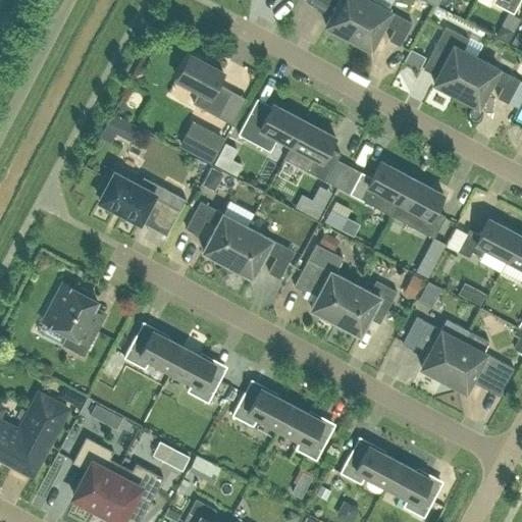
[(348,36),(366,0),(306,0),(306,1),(316,6),(319,2),(332,9),(325,23),(348,36)]
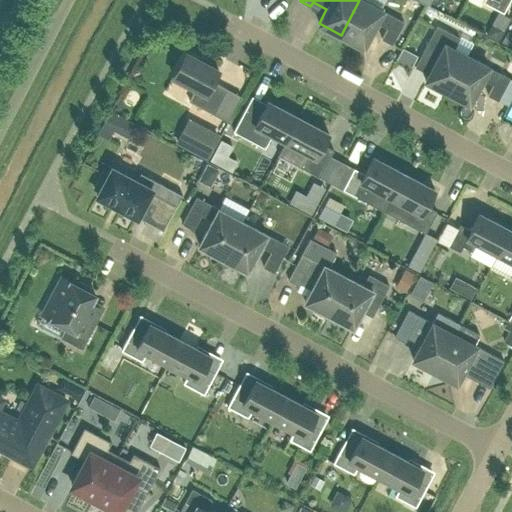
[(363,0),(359,0),(341,35),(363,47),(376,22),(387,27),(381,38),(391,43),(403,21),(382,10),(363,0)]
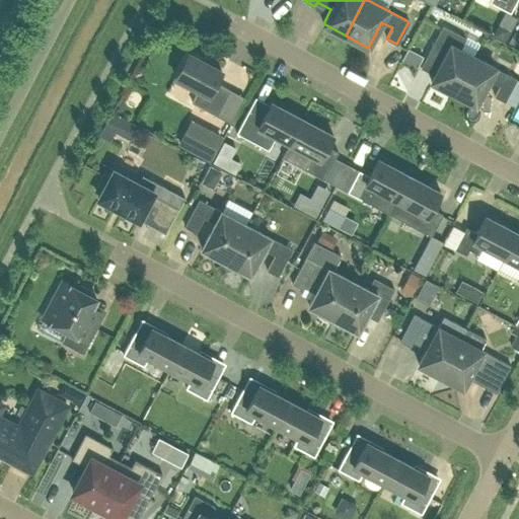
[(489,0),(489,1),(510,12),(516,0),(489,0)]
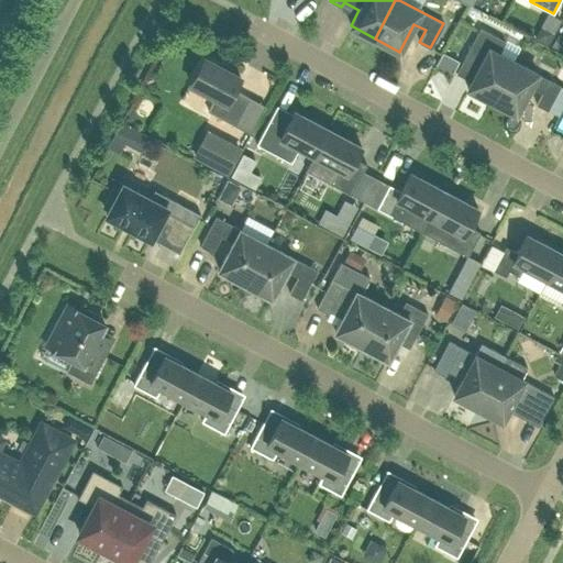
[(547,44),(552,31),(540,25),(533,37),(547,44)]
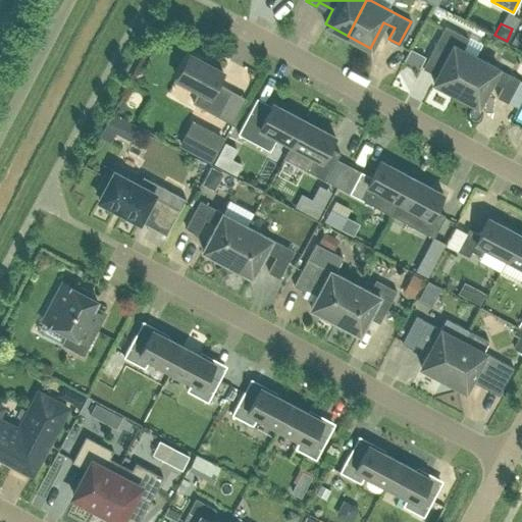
[(456,93),(475,56),(462,49),(468,38),(445,25),(430,52),(445,60),(432,82),(456,93)]
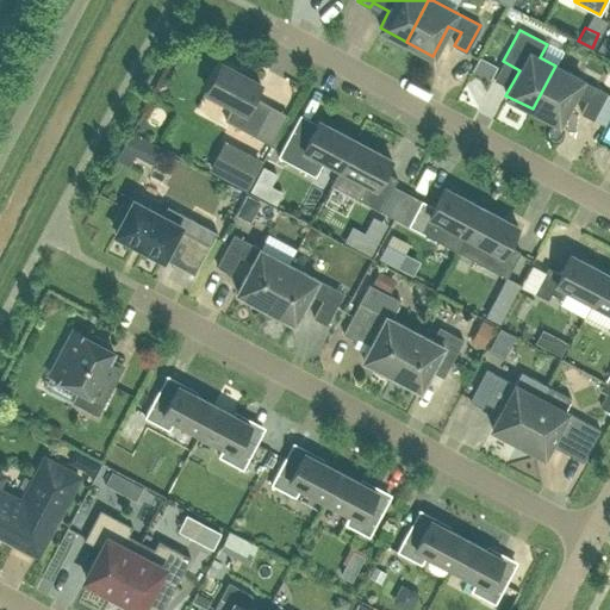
[(609,38),(604,35),(597,50),(607,55),(609,47),(609,38)]
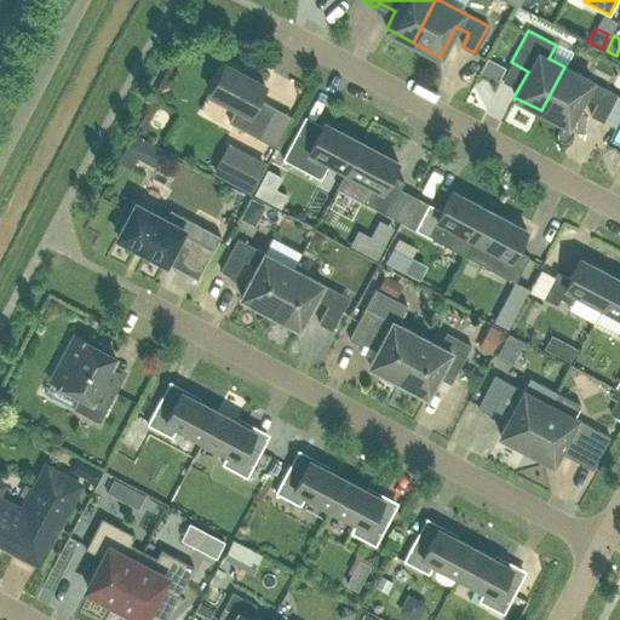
[(498,80),(505,67),(486,57),(478,70),(498,80)]
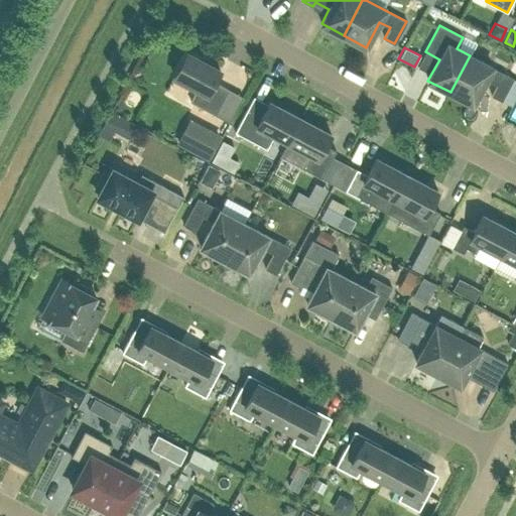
[(215,114),(228,89),(214,82),(220,71),(186,52),(173,76),(197,89),(190,101),(215,114)]
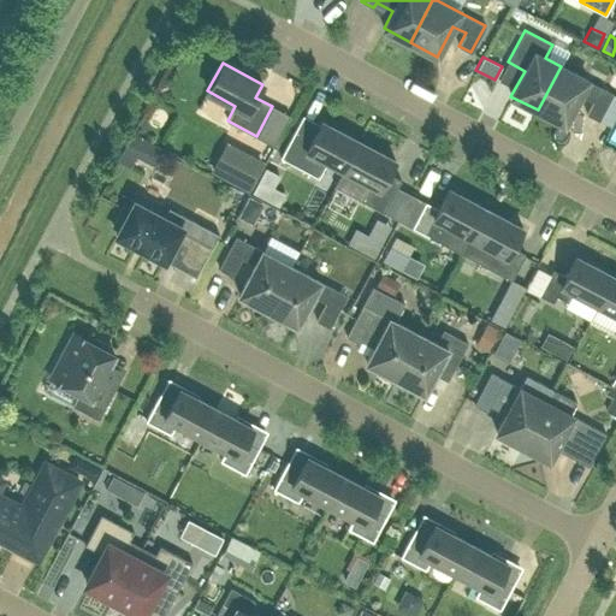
[(561,66),(538,110),(564,124),(580,94),(593,100),(586,113),(598,120),(612,94),(587,80),(561,66)]
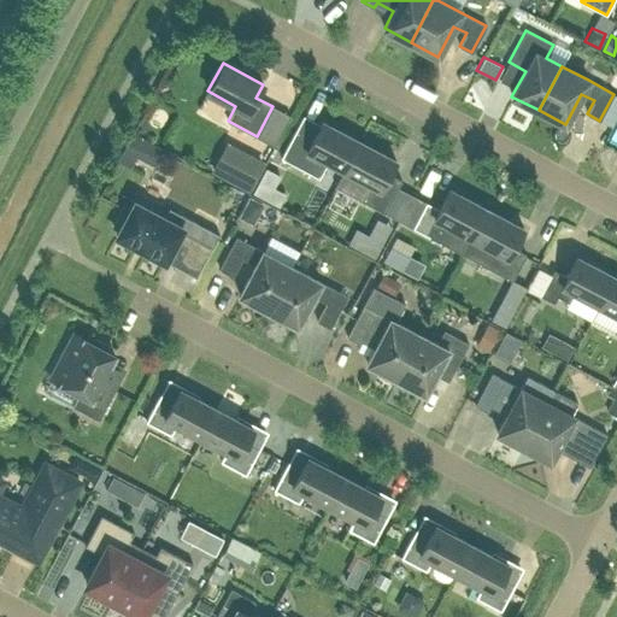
[(344,169),(358,141),(322,121),(311,140),(294,131),(281,157),(318,177),(328,162),(344,169)]
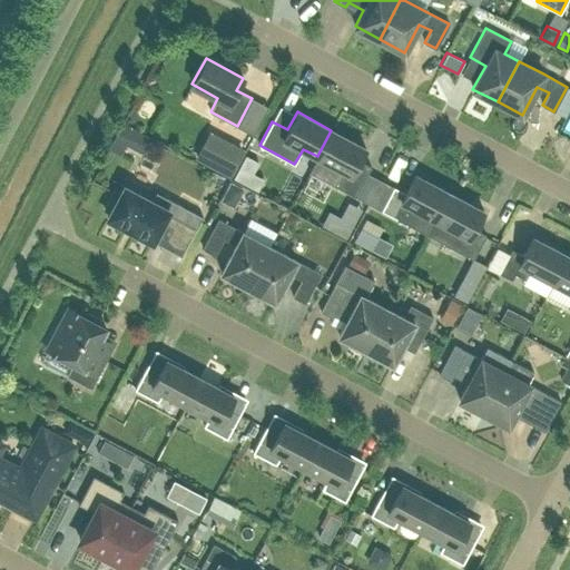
[(108,149),(120,156),(134,130),(121,124),(108,149)]
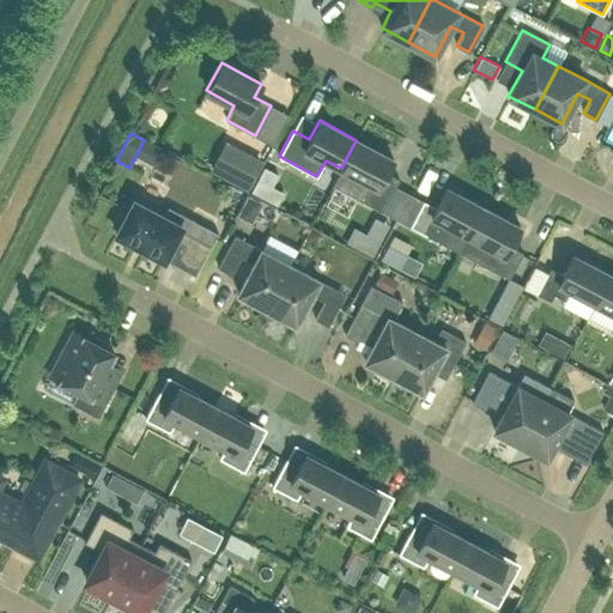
[(393,159),(356,140),(341,168),(332,184),(382,211),(399,178),(386,173),(393,159)]
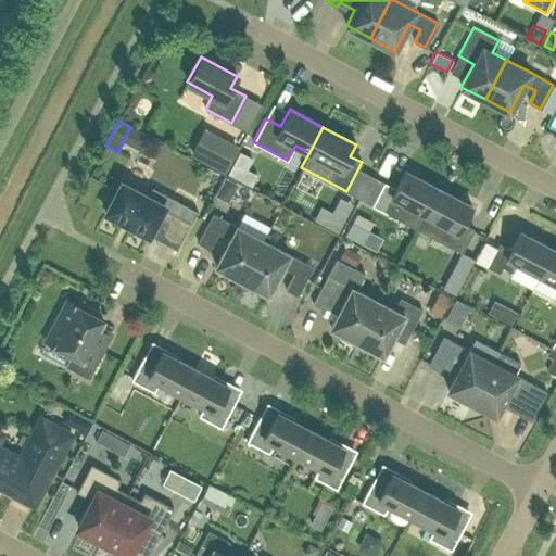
[(214,149),(198,140),(192,152),(223,168),(235,147),(219,138),(214,149)]
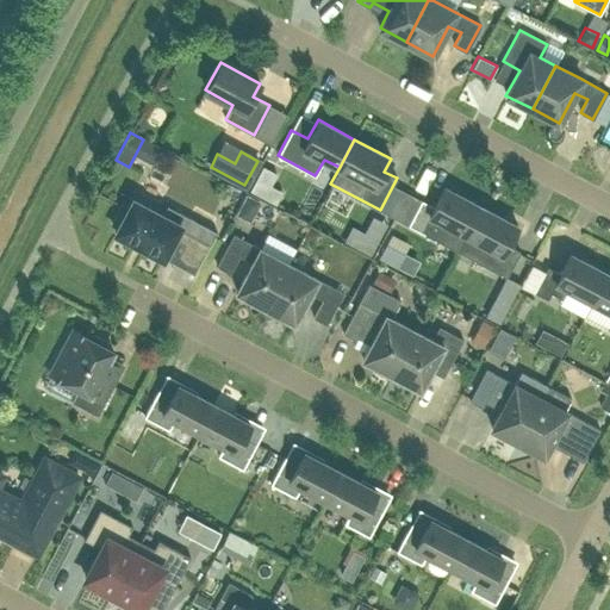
[(250,192),(265,199),(278,175),(263,167),(250,192)]
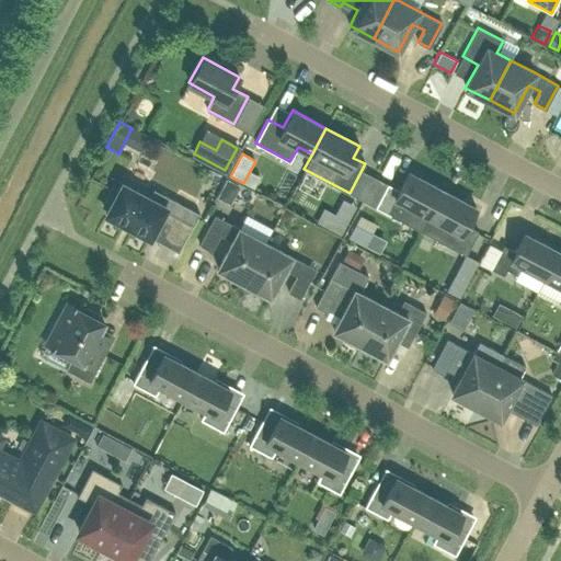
[(428,216),(442,190),(409,172),(399,190),(387,183),(375,207),(387,214),(420,230),(428,216)]
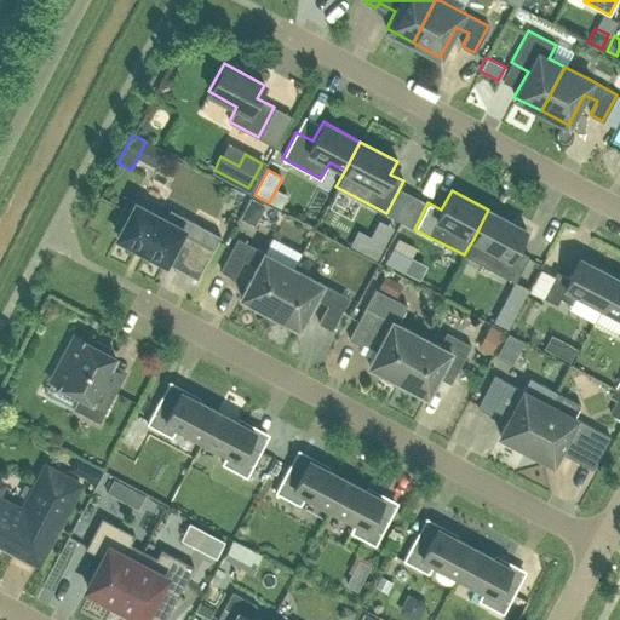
[(250,196),(240,217),(253,223),(264,204),(250,196)]
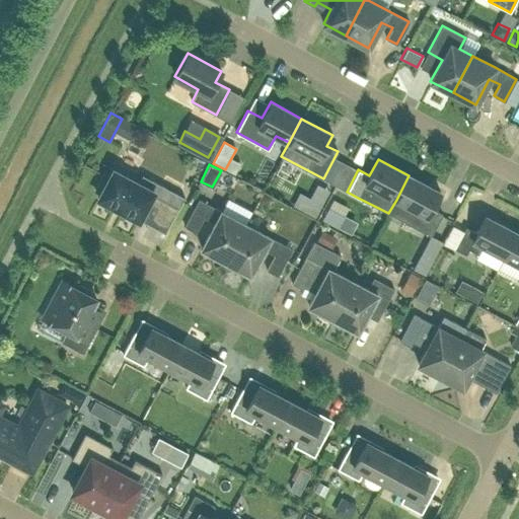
[(129,177),(113,169),(108,177),(103,174),(96,190),(100,192),(97,198),(113,206),(123,212),(124,211),(139,219),(149,199),(159,204),(158,207),(174,215),(183,197),(142,174),(138,181),(129,177)]
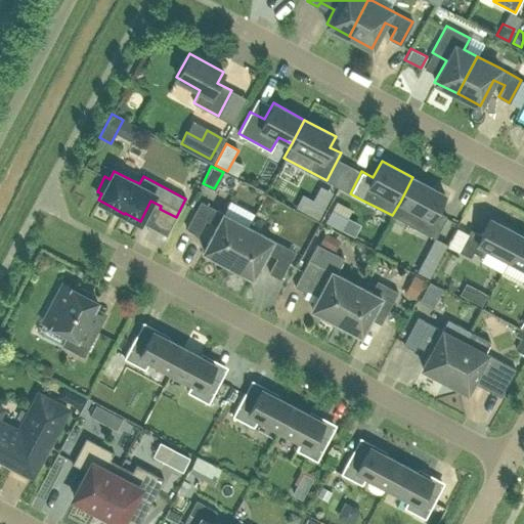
[(400,202),(392,215),(423,231),(435,237),(446,216),(436,210),(444,193),(412,177),(400,202)]
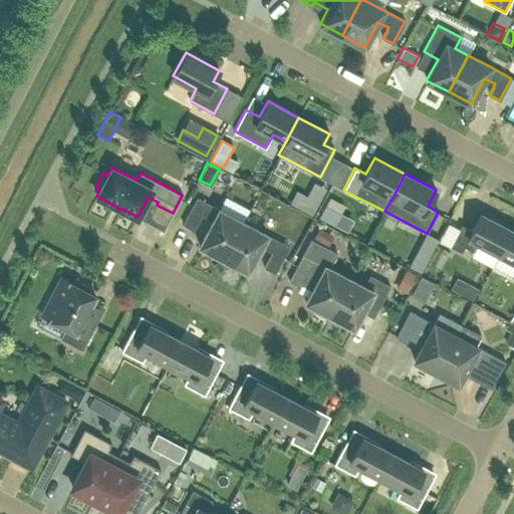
[(317,203),(331,193),(322,180),(308,190),(317,203)]
